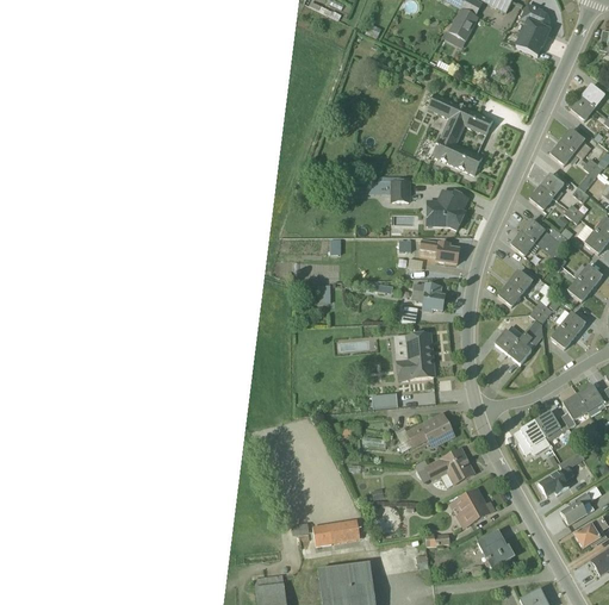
[(483,1),(480,0),(466,0),(461,8),(445,38),(461,48),(479,17),(476,14),(483,1)]
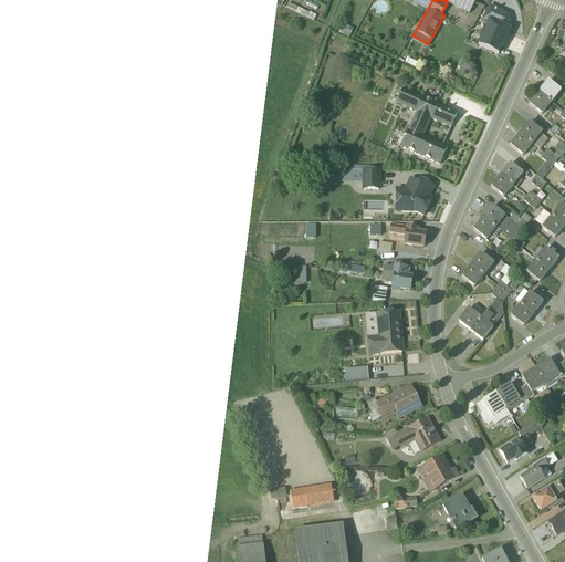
[(448,0),(470,11),(474,0),(448,0)]
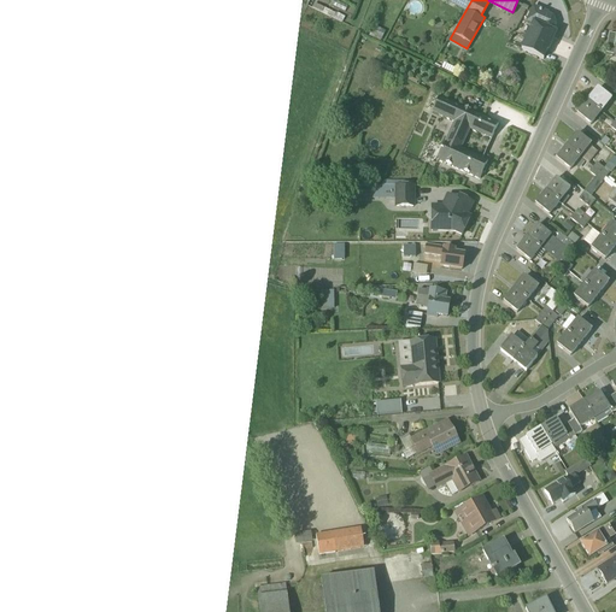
[(550,33),(556,22),(552,12),(534,4),(527,19),(532,21),(521,45),(545,56),(555,35),(550,33)]
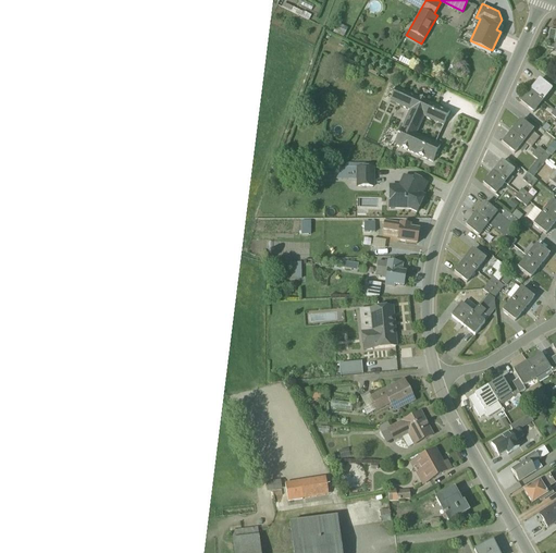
[(555,28),(551,27),(546,44),(555,46),(555,28)]
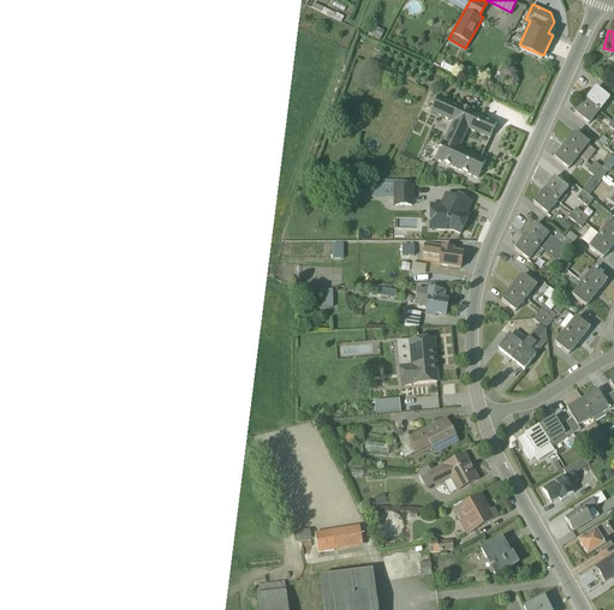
[(602,109),(612,97),(596,85),(586,97),(602,109)]
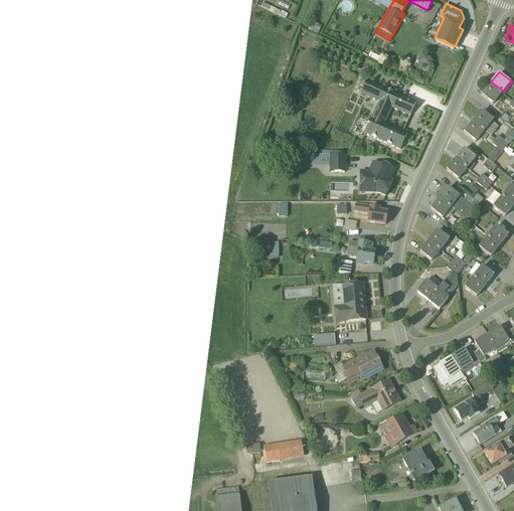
[(361,92),(378,100),(364,130),(401,147),(408,132),(384,121),(391,106),(410,114),(416,101),(367,77),(361,92)]
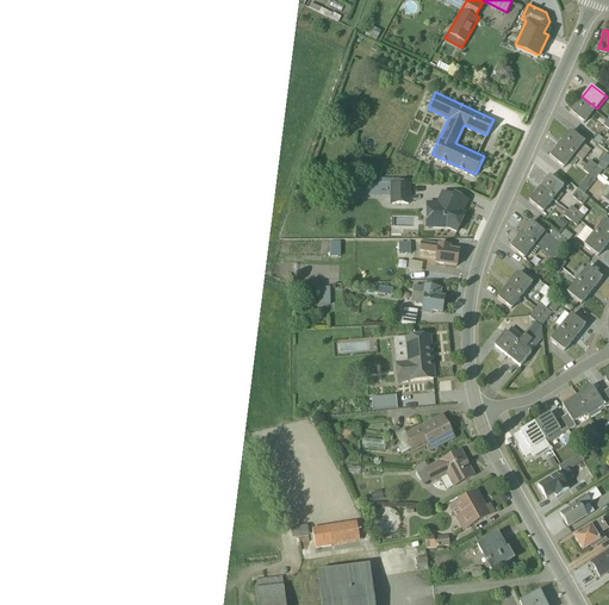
[(586,122),(597,108),(582,97),(572,110),(586,122)]
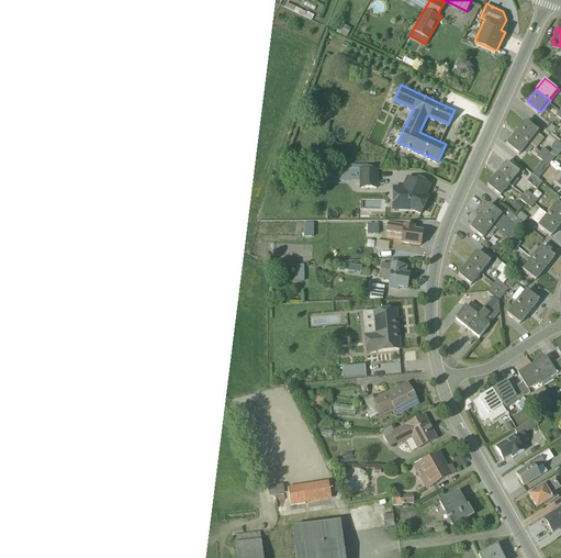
[(536,146),(545,135),(526,120),(516,131),(530,142),(536,146)]
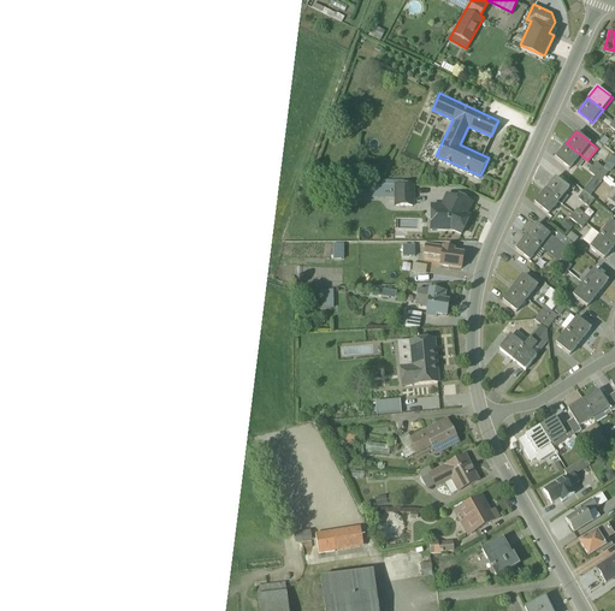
[(572,168),(581,155),(566,143),(556,156),(572,168)]
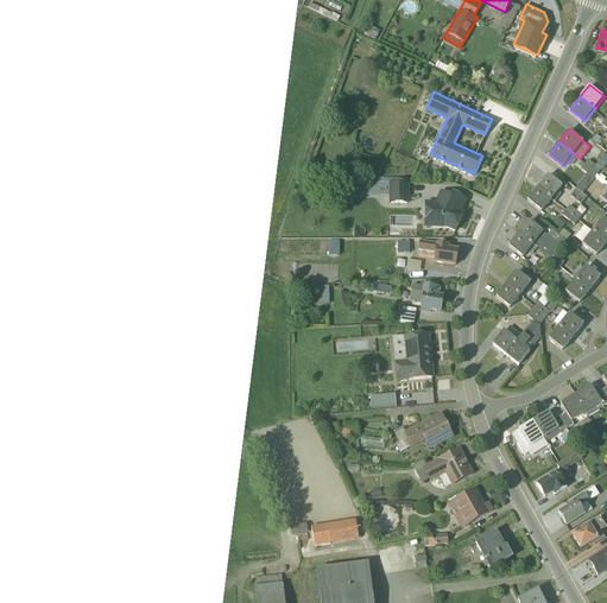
[(582,190),(598,171),(592,166),(576,185),(582,190)]
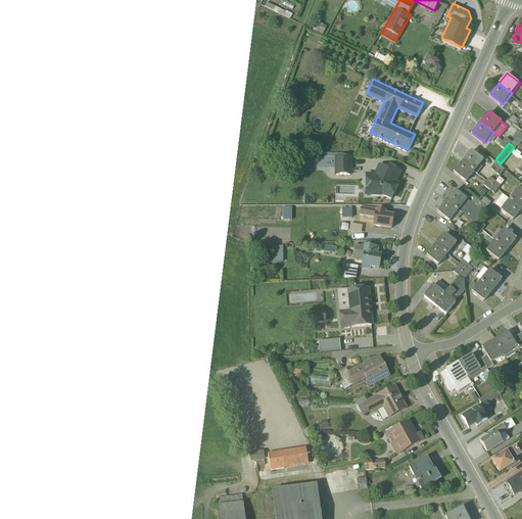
[(304,164),(335,164),(335,149),(325,149),(325,153),(304,153),(304,164)]
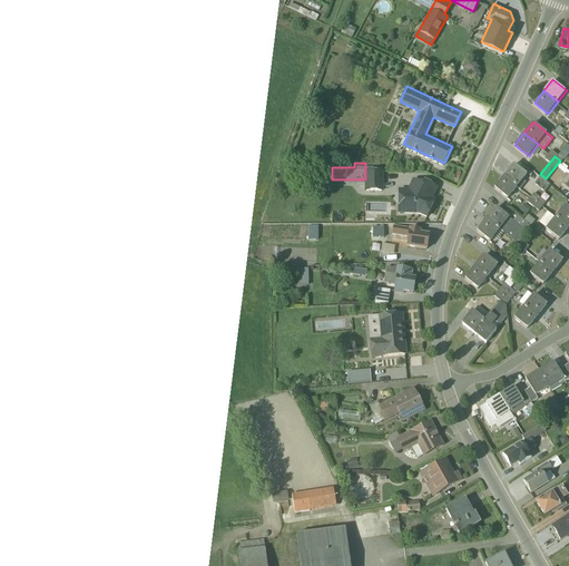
[(520,186),(529,174),(514,163),(506,174),(520,186)]
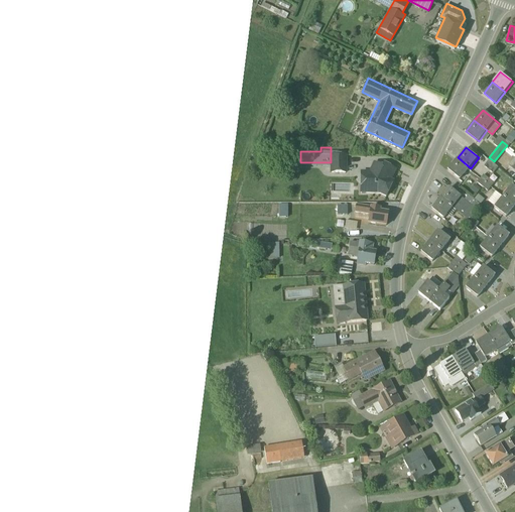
[(348,171),(348,153),(333,153),(333,171),(348,171)]
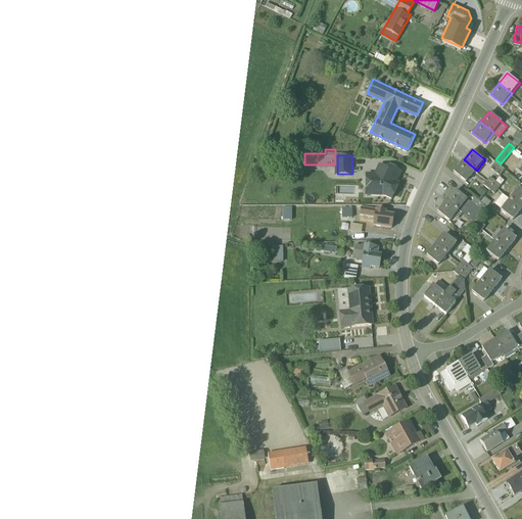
[(469,181),(477,171),(464,159),(456,171),(469,181)]
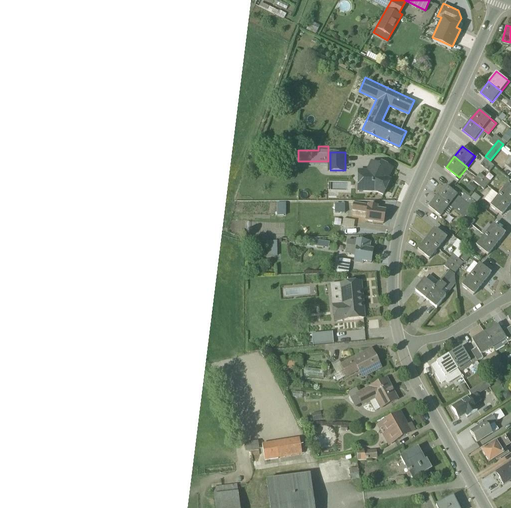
[(490,160),(485,156),(481,162),(489,169),(494,163),(490,160)]
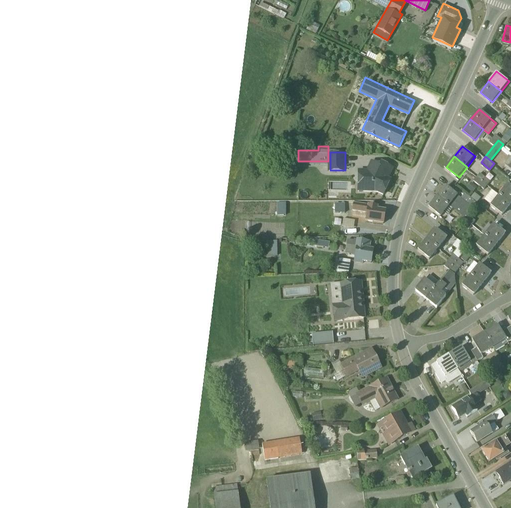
[(389,181),(386,180),(392,165),(381,160),(380,162),(371,158),(367,167),(358,167),(357,190),(365,190),(366,189),(378,189),(383,192),(389,181)]
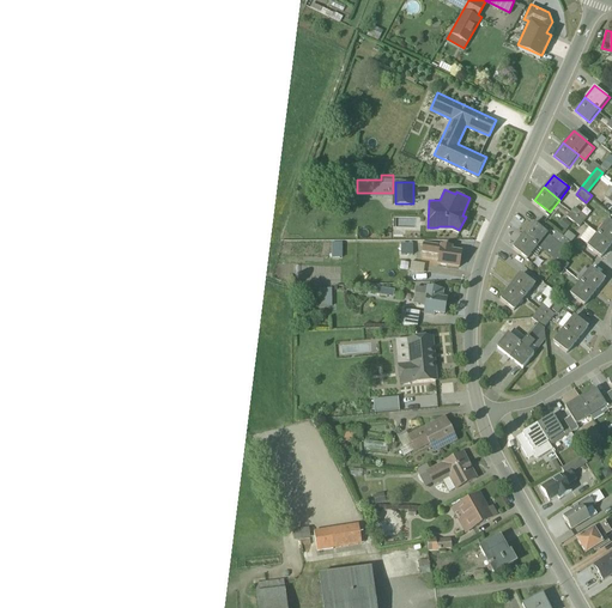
[(575,202),(568,212),(580,222),(587,212),(575,202)]
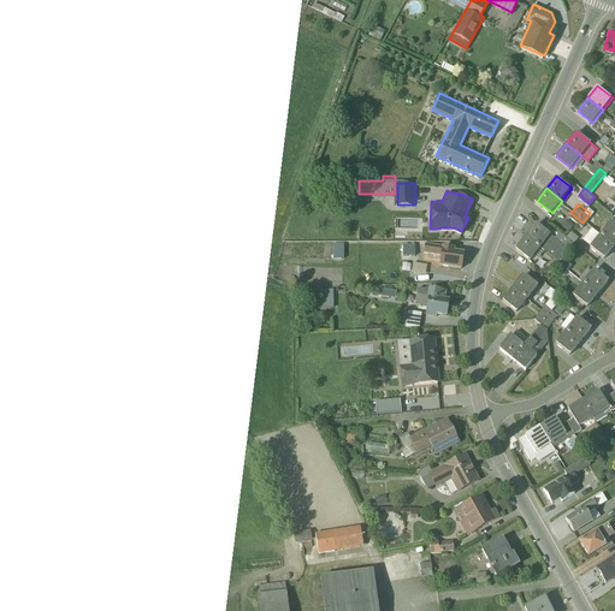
[(614,242),(614,223),(608,218),(598,230),(614,242)]
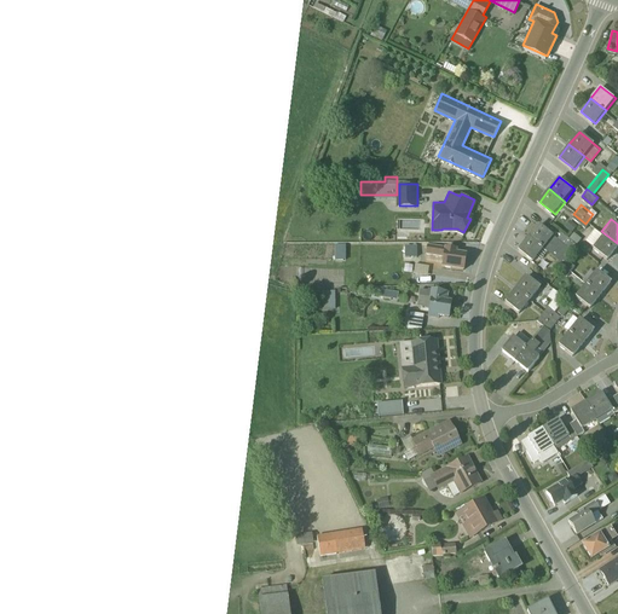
[(558,259),(573,241),(549,221),(544,227),(539,224),(530,236),(546,248),(558,259)]
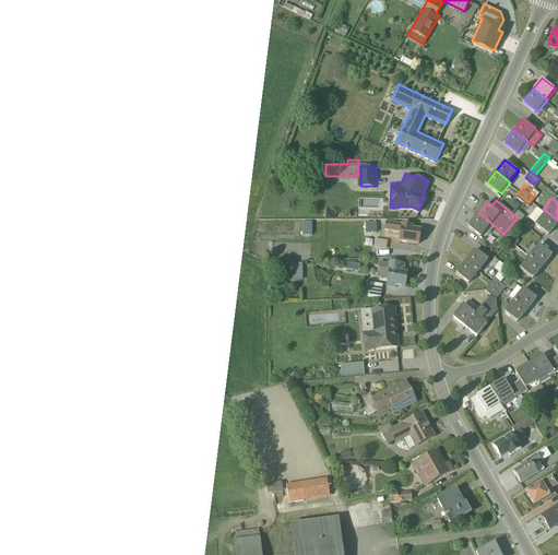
[(548,232),(557,220),(543,209),(537,204),(529,216),(548,232)]
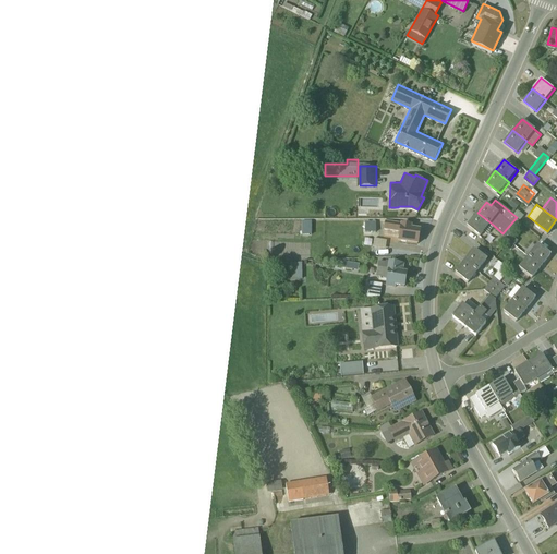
[(482,236),(492,224),(477,213),(469,225),(482,236)]
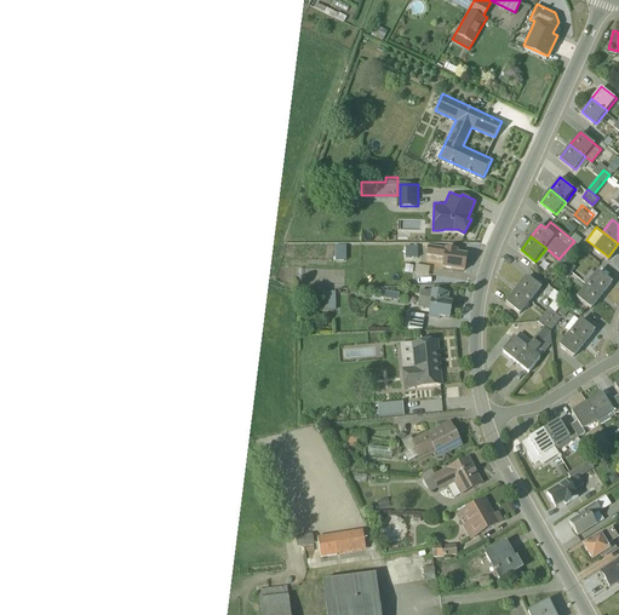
[(464,268),(466,252),(457,251),(457,247),(429,242),(427,259),(443,262),(442,264),(464,268)]
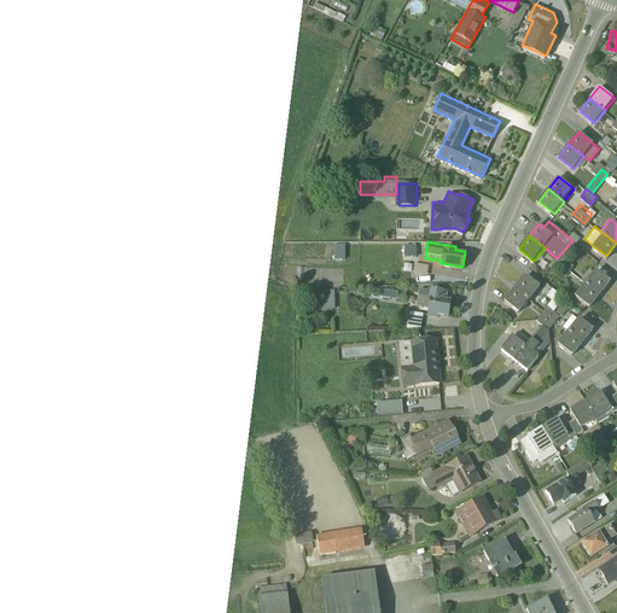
[(415,243),(402,243),(402,255),(417,255),(415,243)]
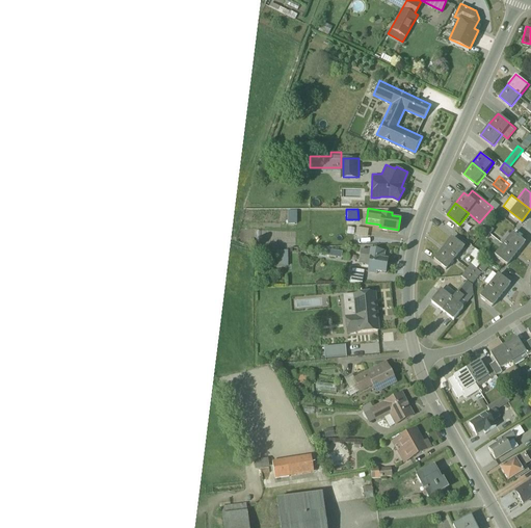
[(357,223),(357,232),(368,233),(369,225),(357,223)]
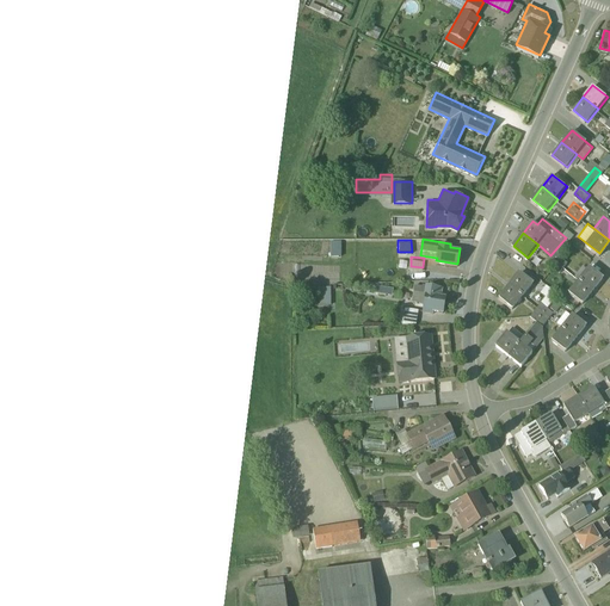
[(593,289),(603,277),(587,265),(584,269),(578,264),(572,272),(578,277),(593,289)]
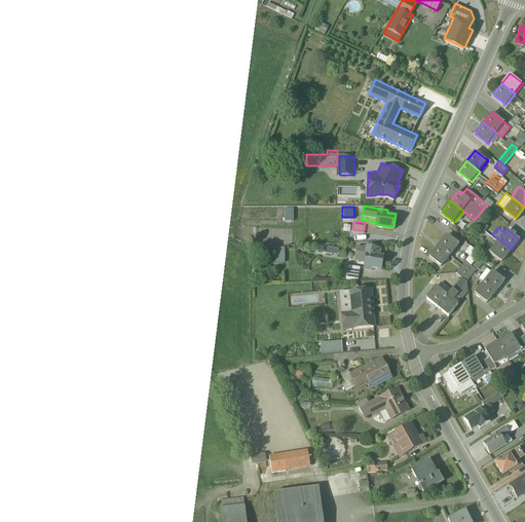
[(452,255),(460,244),(447,233),(439,245),(452,255)]
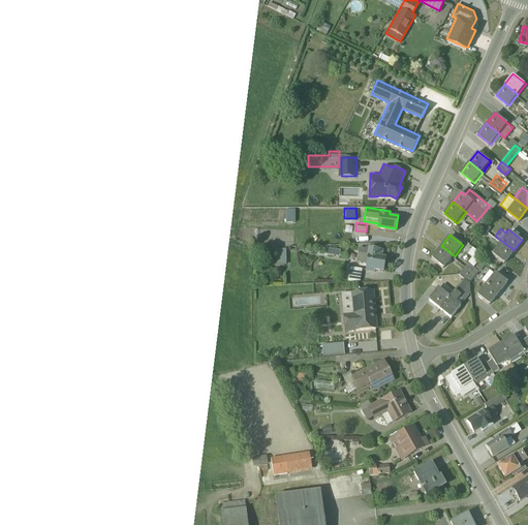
[(504,260),(514,250),(500,240),(492,250),(504,260)]
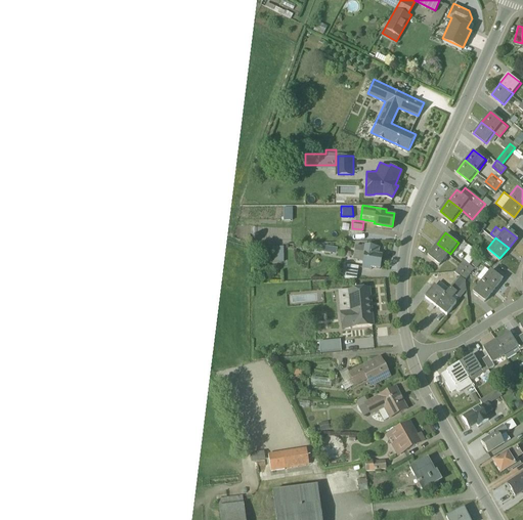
[(284,243),(274,243),(274,258),(284,258),(284,243)]
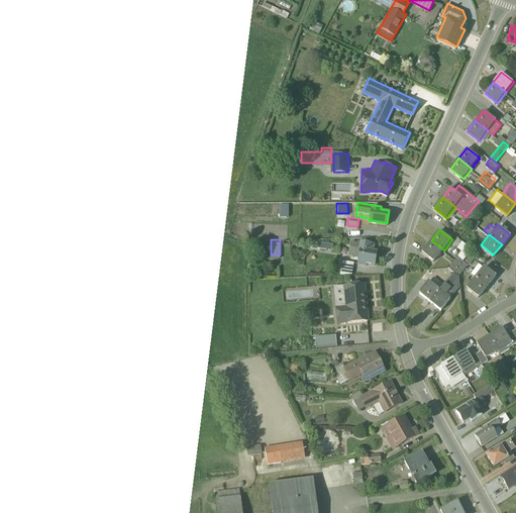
[(377,249),(374,248),(375,241),(357,239),(357,240),(350,239),(348,253),(357,255),(356,262),(366,264),(366,261),(375,263),(377,249)]
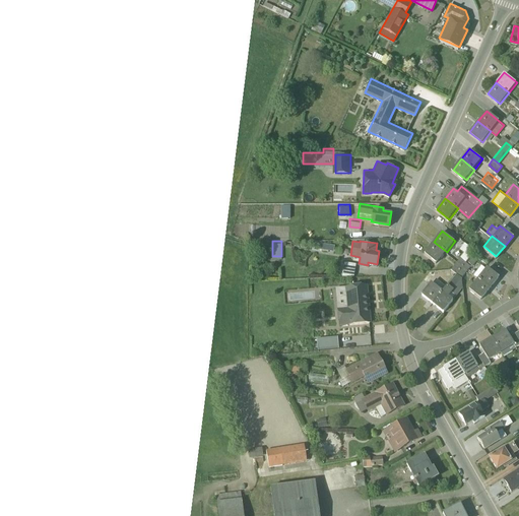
[(438,262),(447,252),(434,242),(426,252),(438,262)]
